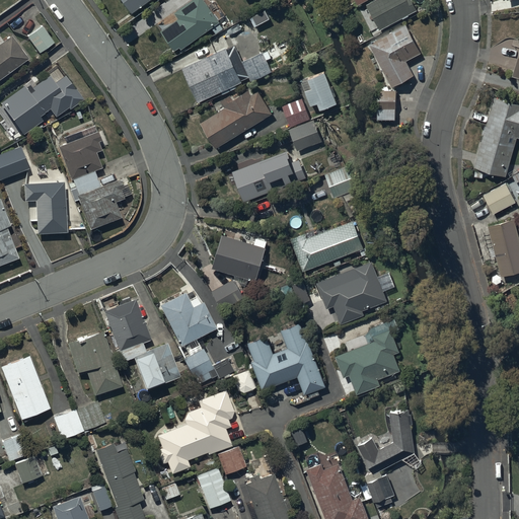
[(123,0),(132,12),(148,0),(123,0)]
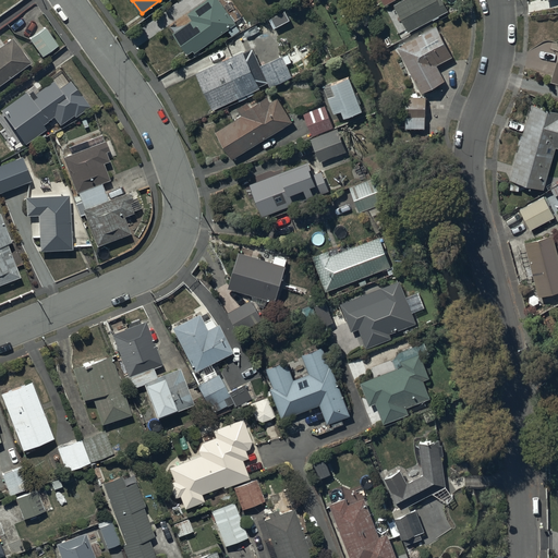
[(195,52),(235,23),(218,0),(206,0),(189,14),(192,20),(172,34),(187,55),(193,50),(195,52)]
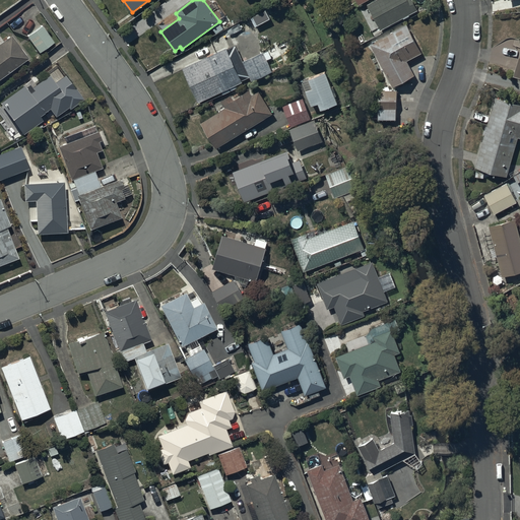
[(376,0),(368,5),(381,29),(417,9),(412,0),(376,0)]
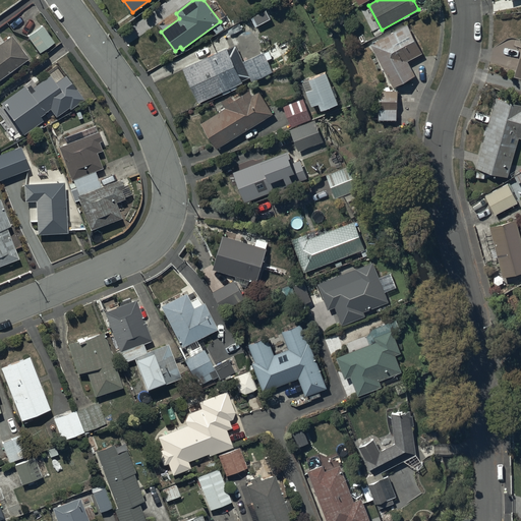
[(267,10),(251,17),(255,24),(270,17),(267,10)]
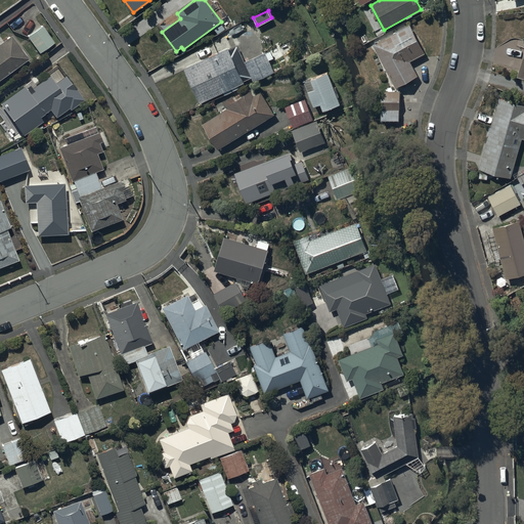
[(409,25),(373,44),(395,88),(419,76),(410,60),(425,53),(409,25)]
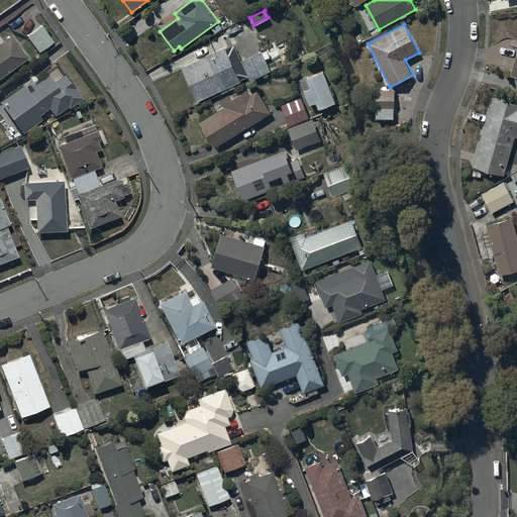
[(41,26),(26,36),(38,53),(53,41),(41,26)]
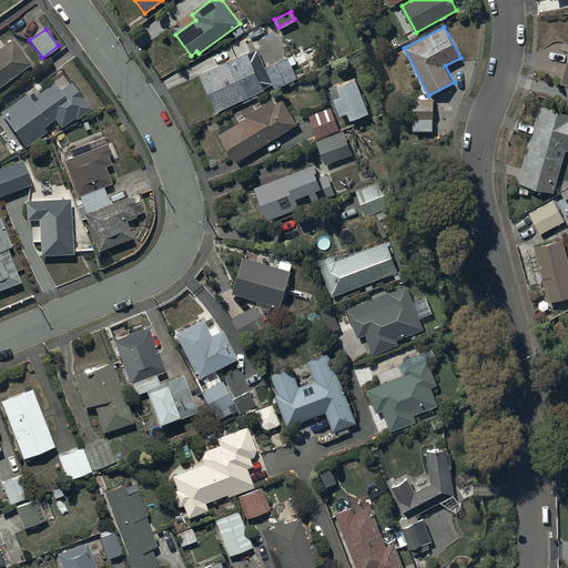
[(307,62),(294,68),(288,57),(266,67),(261,56),(251,60),(249,54),(252,53),(243,34),(229,41),(236,58),(200,73),(216,112),(235,104),(235,107),(243,102),(242,100),(264,90),(264,88),(273,83),(275,88),(297,78),(312,71),(307,62)]
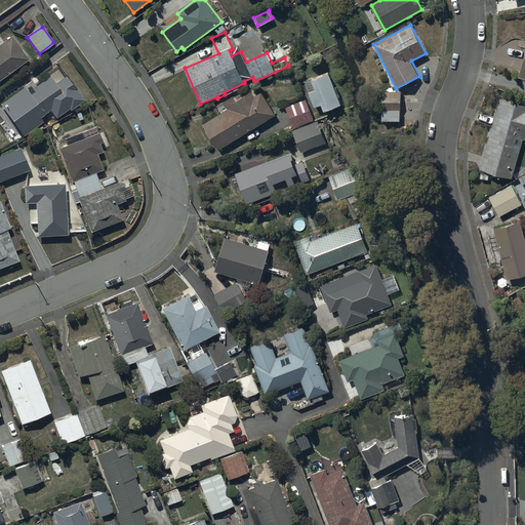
[(0,79),(28,59),(10,36),(0,43),(0,79)]
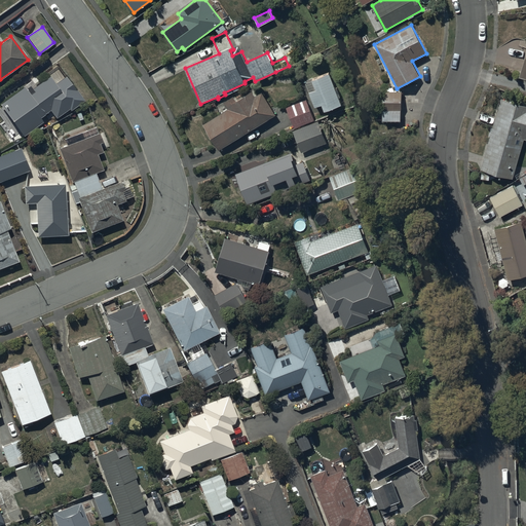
[(335,88),(329,73),(316,78),(315,76),(306,80),(307,81),(305,82),(315,107),(322,104),(325,111),(342,104),(340,99),(341,99),(337,87),(335,88)]
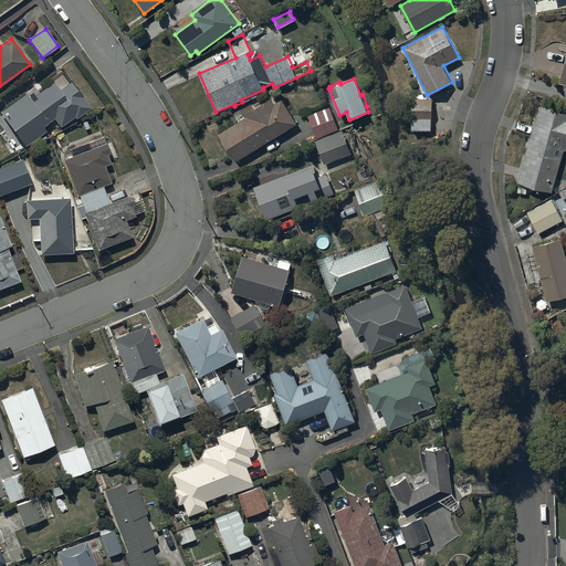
[(25,93),(0,111),(0,112),(24,147),(45,132),(42,126),(53,118),(60,127),(74,117),(75,119),(90,109),(71,83),(59,91),(53,83),(35,95),(38,98),(32,102),(25,93)]
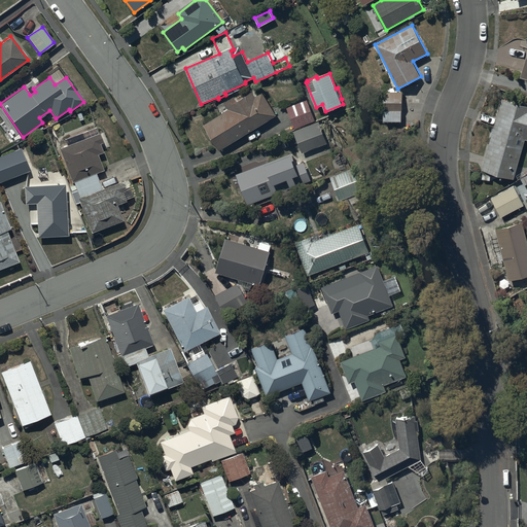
[(219,149),(276,114),(262,93),(255,97),(249,88),(243,91),(246,96),(238,101),(235,96),(224,102),(229,109),(204,125),(219,149)]
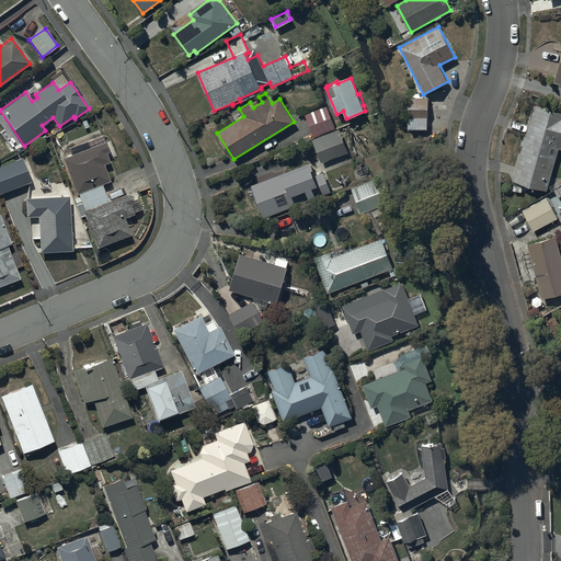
[(410,96),(408,96),(408,129),(427,129),(427,98),(421,98),(421,93),(410,93),(410,96)]
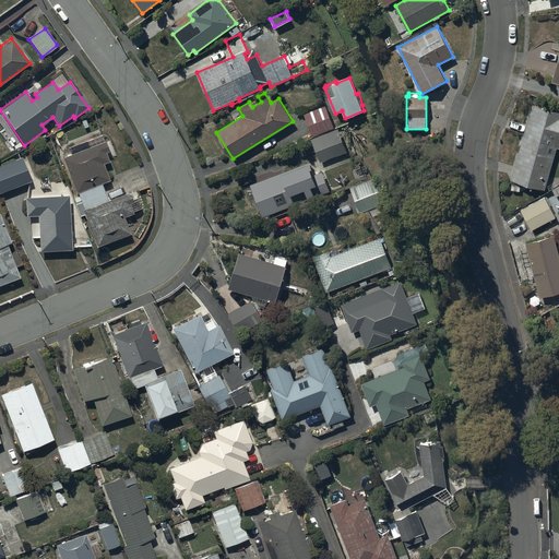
[(325,104),(304,113),(313,137),(334,128),(325,104)]
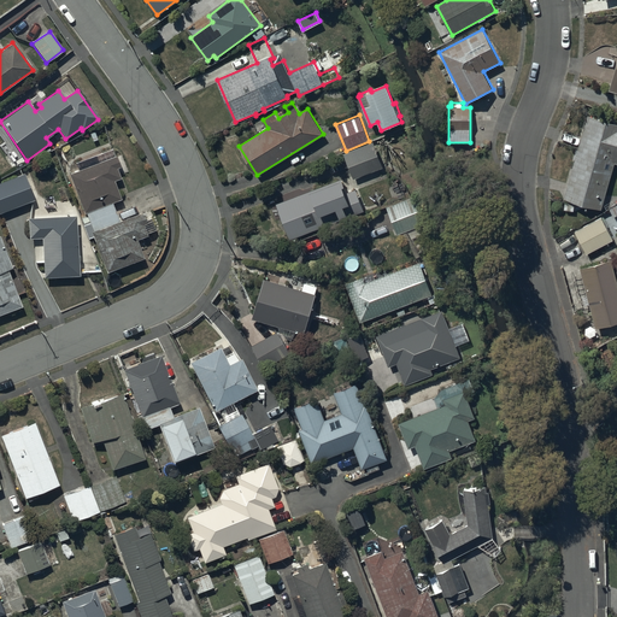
[(616,123),(587,115),(562,198),(599,209),(613,163),(616,164),(616,123)]
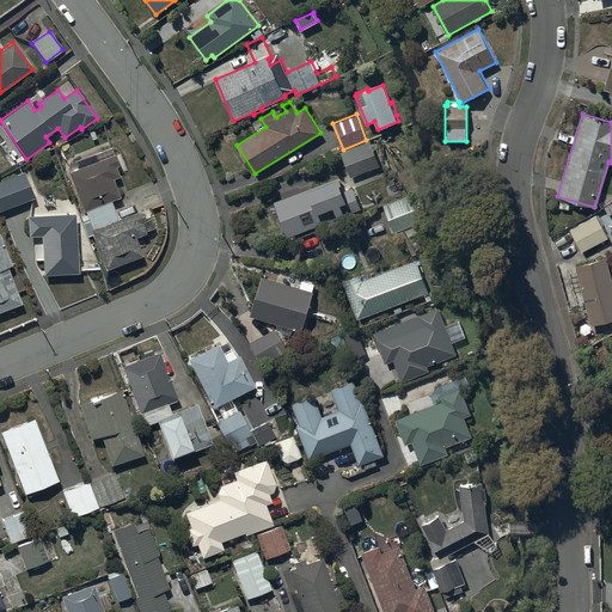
[(366,141),(341,152),(352,177),(377,166),(366,141)]
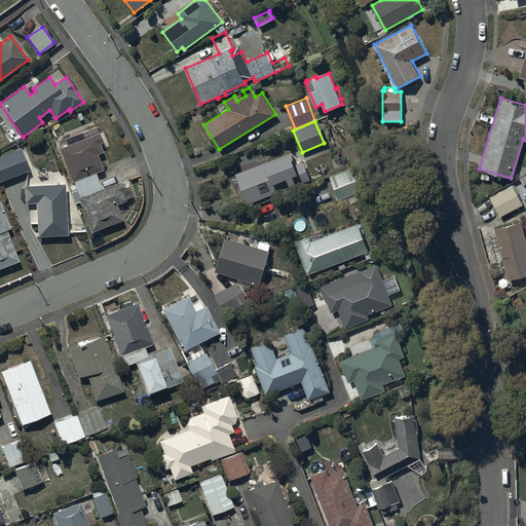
[(67,146),(59,149),(71,182),(72,182),(78,197),(77,198),(90,232),(121,221),(115,204),(124,201),(123,199),(132,196),(128,186),(124,188),(122,181),(102,189),(96,173),(103,171),(97,154),(102,152),(101,150),(110,147),(104,132),(98,135),(95,127),(64,139),(67,146)]
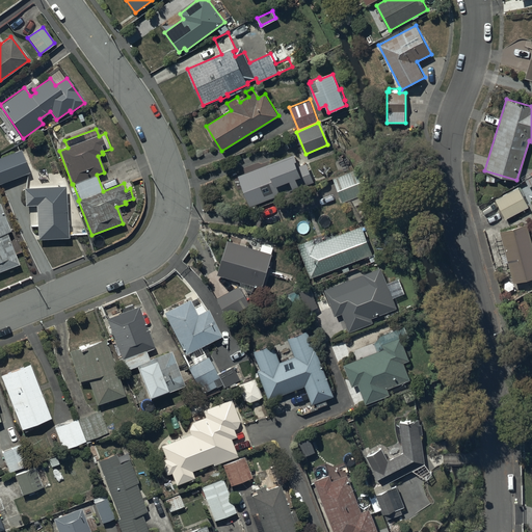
[(20,150),(0,157),(0,184),(28,173),(20,150)]
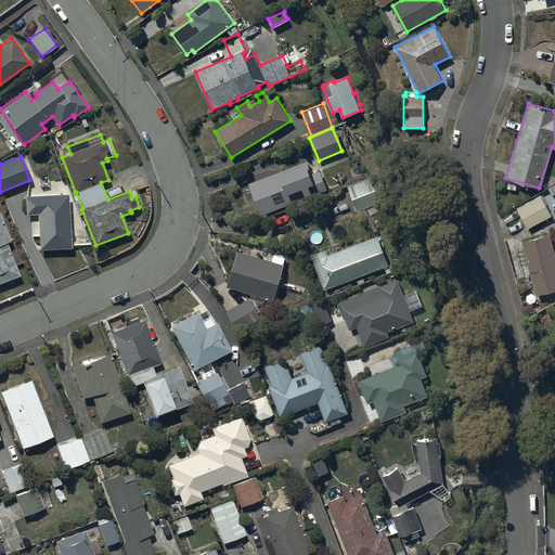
[(306,160),(248,182),(261,215),(326,190),(320,170),(311,173),(306,160)]
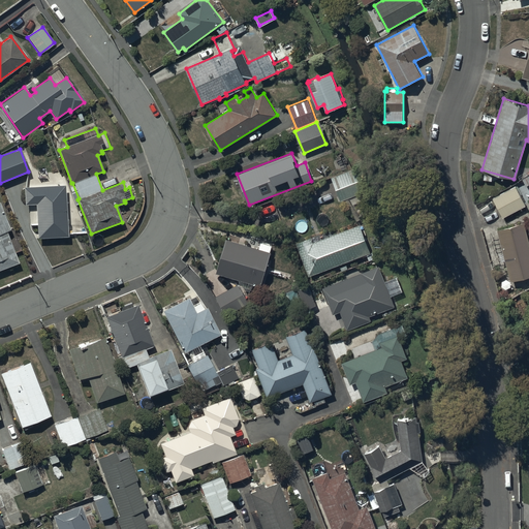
[(341,201),(366,190),(356,167),(331,178),(341,201)]
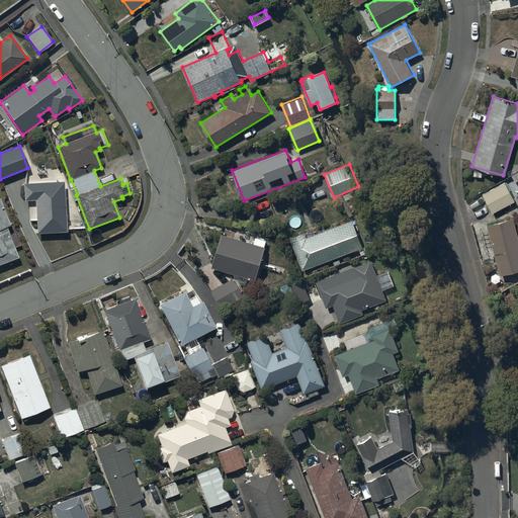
[(63,181),(22,183),(23,200),(34,200),(35,233),(65,232),(63,181)]
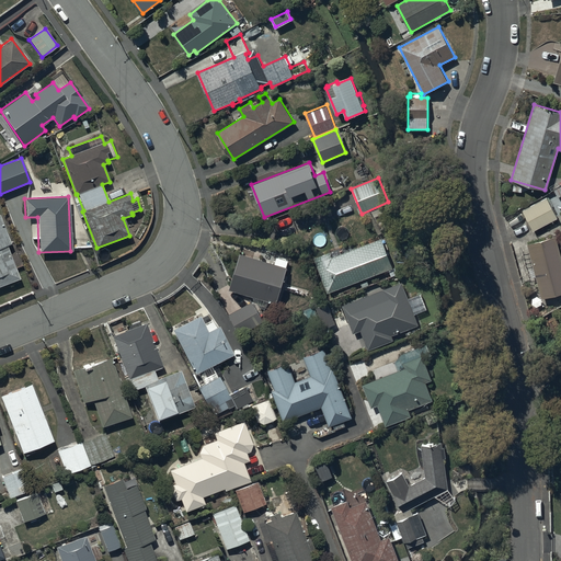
[(547,198),(506,218),(510,226),(525,218),(531,231),(557,218),(547,198)]
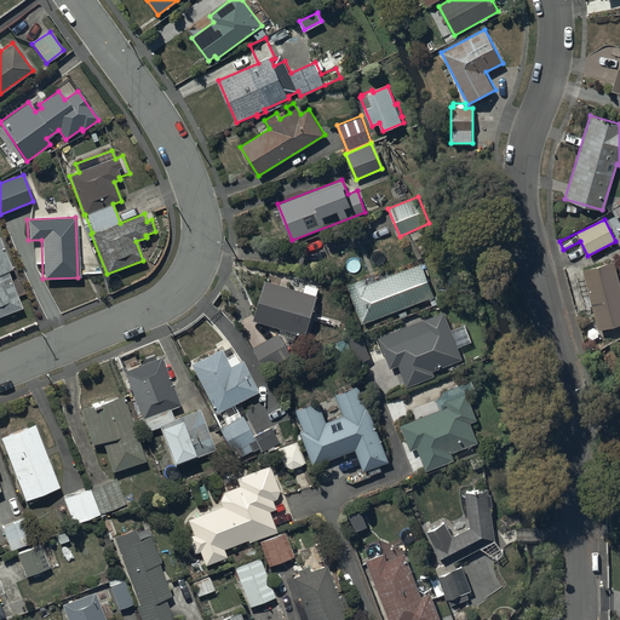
[(0,241),(0,315),(22,308),(7,273),(11,271),(0,241)]
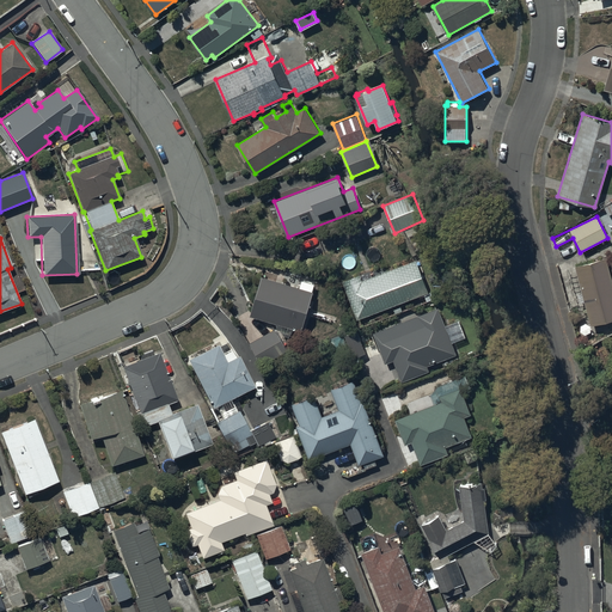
[(611,282),(605,256),(574,264),(589,326),(611,319),(611,282)]
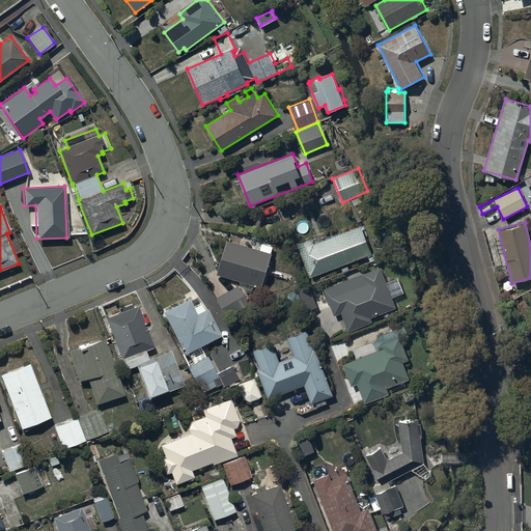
[(310,277),(371,252),(360,225),(314,244),(312,239),(297,245),(310,277)]
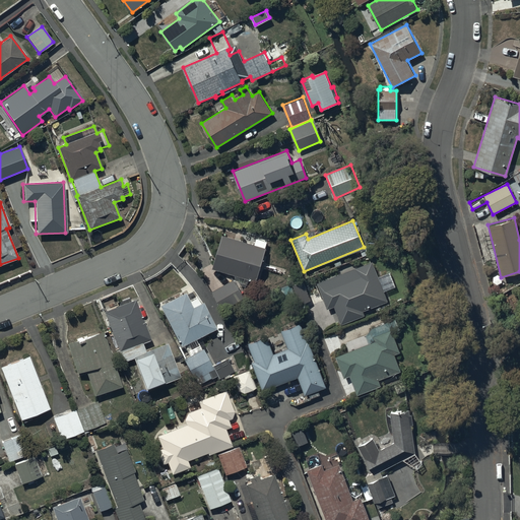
[(221,236),(212,269),(256,281),(268,242),(256,239),(255,245),(221,236)]
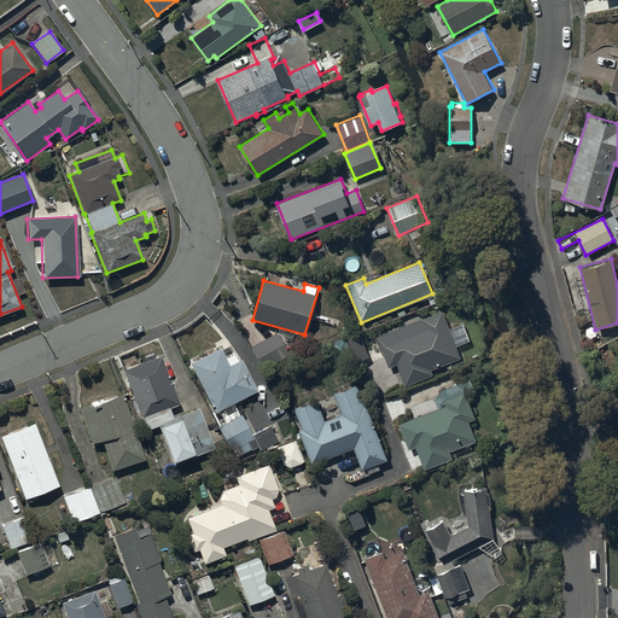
[(390,368),(397,365),(406,385),(432,374),(430,369),(461,356),(442,310),(377,337),(390,368)]
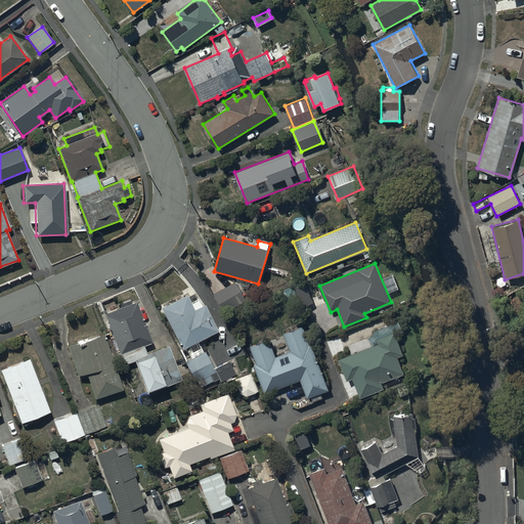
[(247,300),(235,281),(214,294),(225,312),(247,300)]
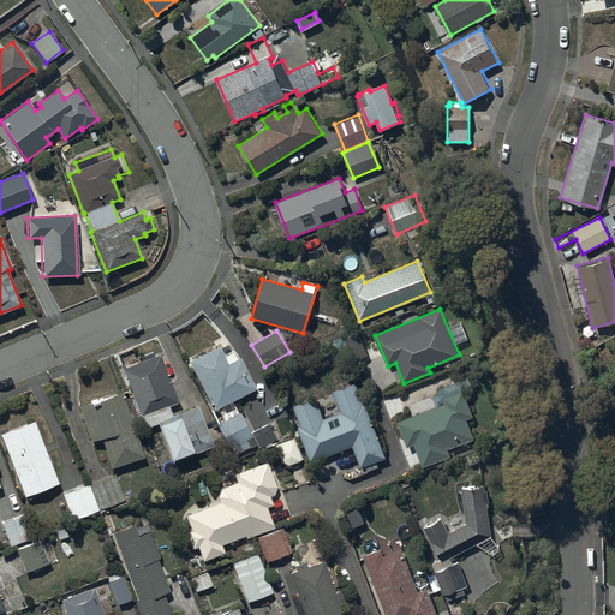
[(347,335),(357,360),(368,356),(359,332),(347,335)]
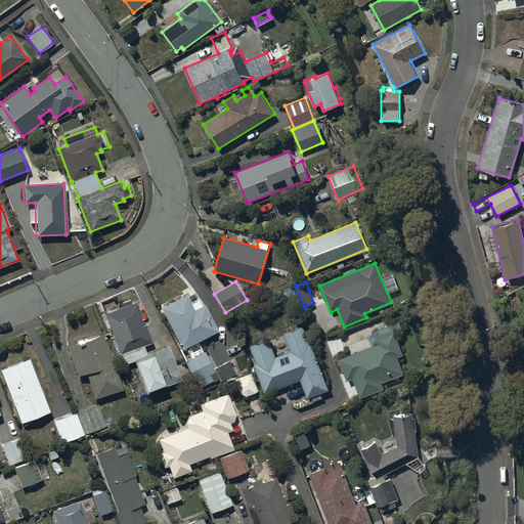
[(298,296),(294,286),(282,290),(287,300),(298,296)]
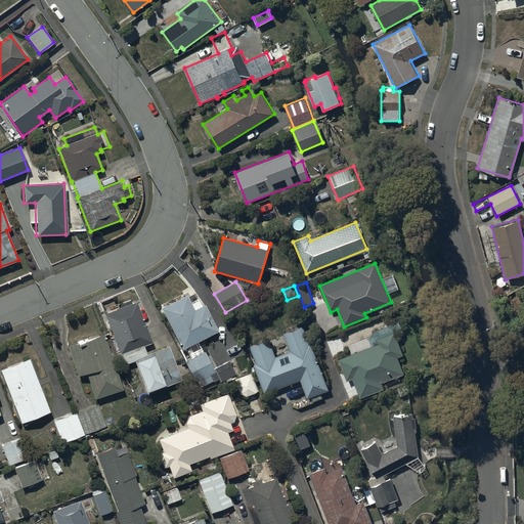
[(161,307),(181,350),(188,346),(190,351),(186,353),(190,359),(184,362),(195,383),(200,380),(203,386),(213,381),(210,375),(215,373),(204,351),(202,352),(197,342),(217,332),(205,305),(202,306),(199,300),(190,304),(186,295),(161,307)]
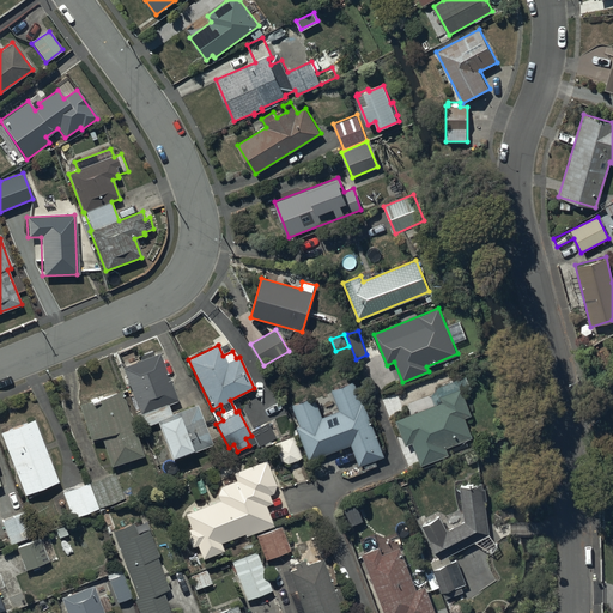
[(159,354),(122,368),(131,389),(127,390),(129,395),(132,394),(145,428),(157,423),(171,459),(186,453),(186,454),(212,444),(196,406),(171,416),(168,405),(177,401),(159,354)]
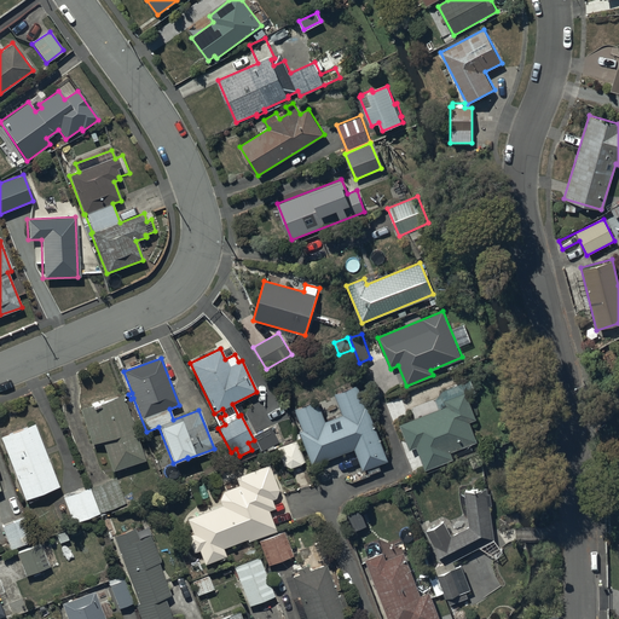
[(439,409),(400,424),(410,450),(417,447),(424,469),(452,460),(450,452),(476,443),(469,421),(475,420),(468,400),(484,394),(478,377),(444,389),(435,400),(439,409)]
